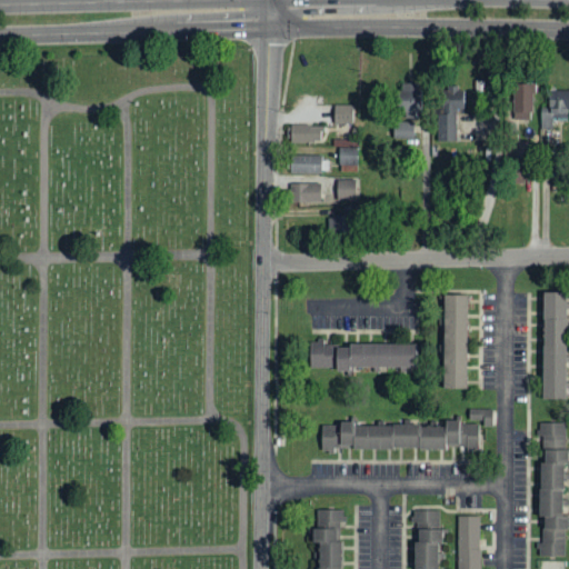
[(420,83),(397,82),(397,117),(419,117),(420,83)]
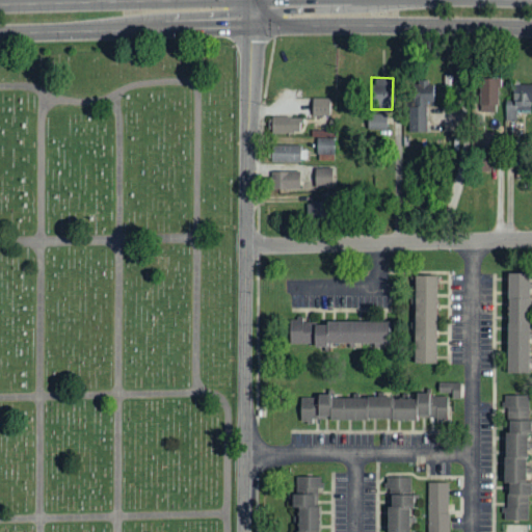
[(497,112),(498,78),(480,77),(479,112),(497,112)]
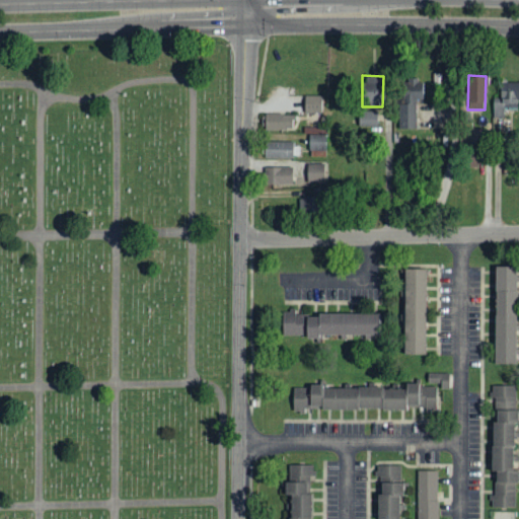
[(416,128),(417,98),(423,99),(424,79),(400,79),(398,128),(416,128)]
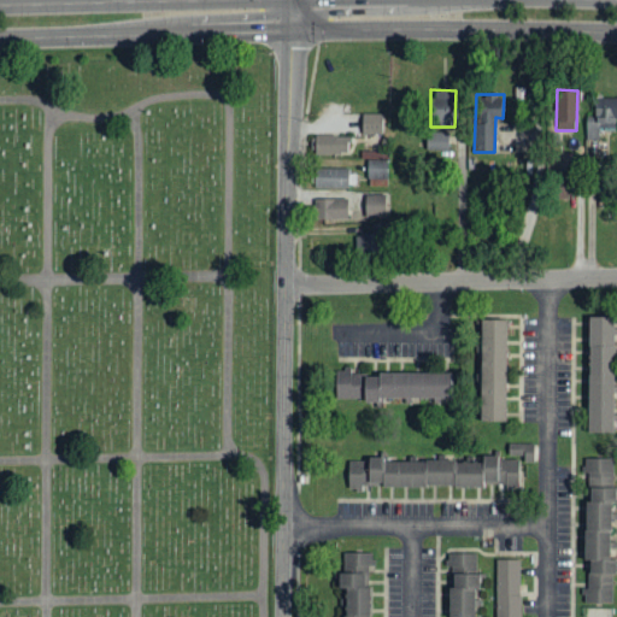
[(616,128),(616,97),(594,97),(593,117),(586,117),(585,139),(599,139),(599,130),(616,130),(616,128)]
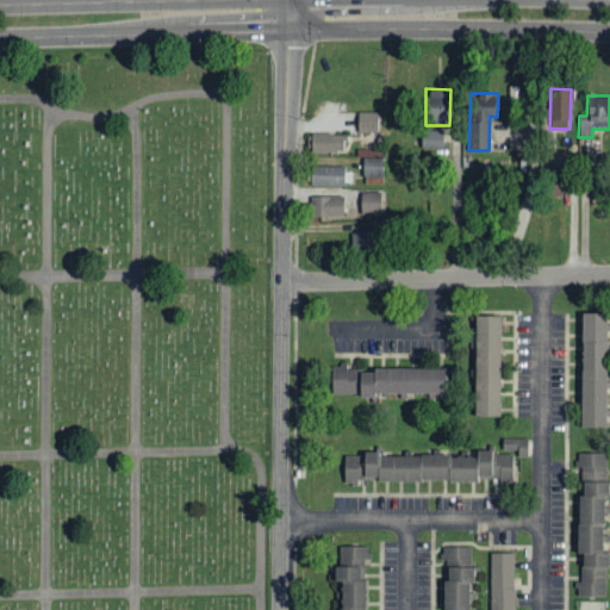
[(379,132),(379,112),(358,111),(358,131),(379,132)]
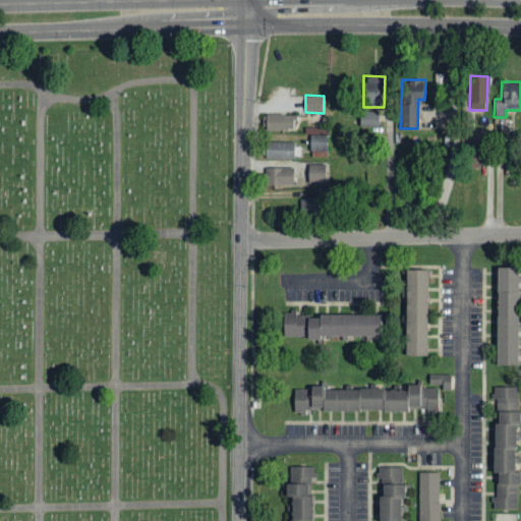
[(380,111),(359,111),(359,126),(379,127),(380,111)]
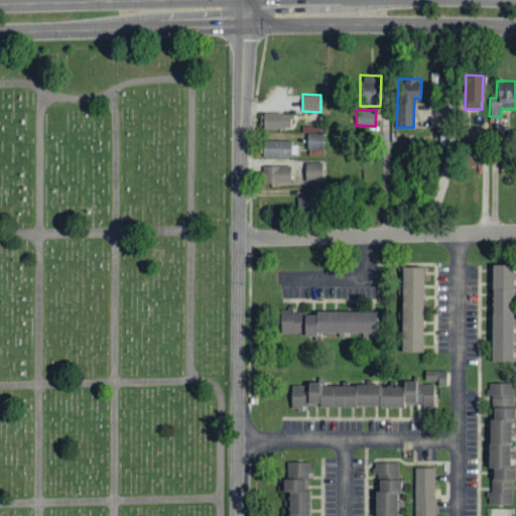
[(291,113),(263,112),(263,128),(291,129),(291,113)]
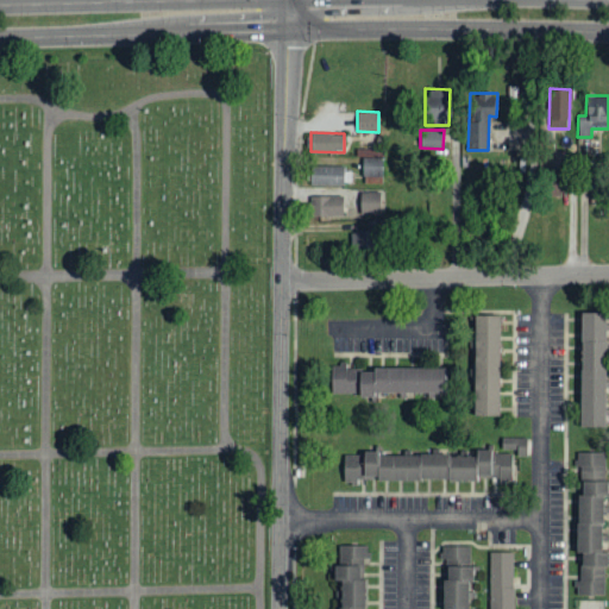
[(382,176),(382,159),(363,159),(363,175),(382,176)]
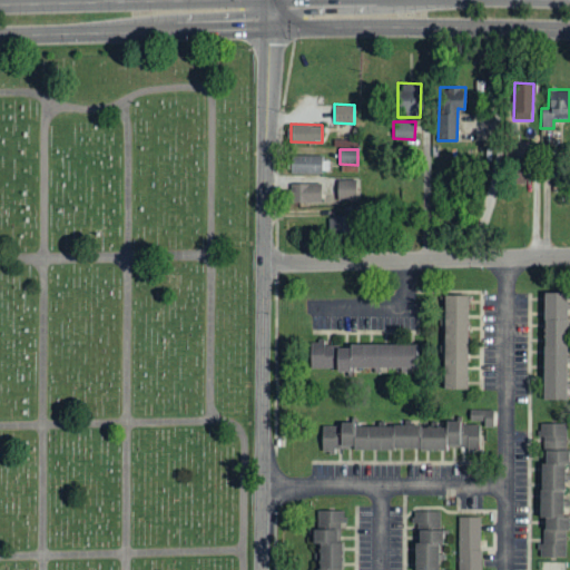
[(323,173),(322,155),(286,155),(286,174),(323,173)]
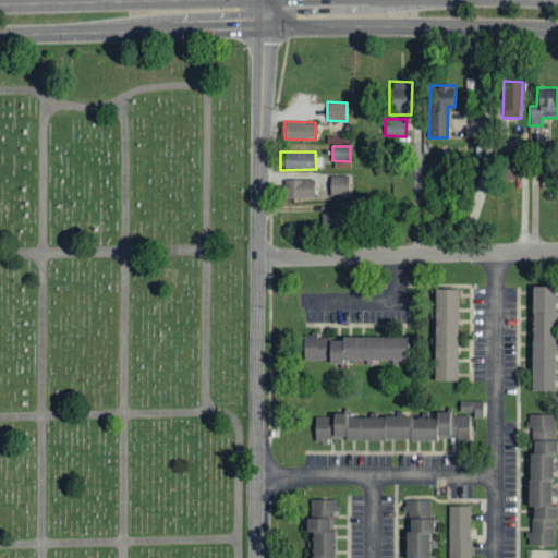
[(349,196),(349,176),(330,176),(330,195),(349,196)]
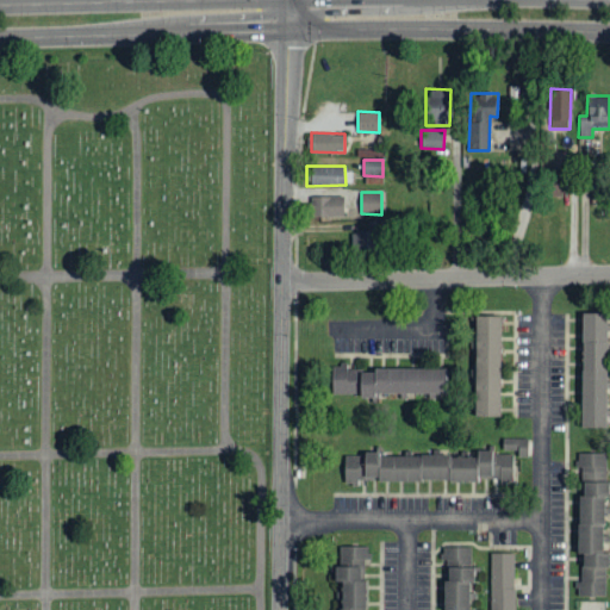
[(344,195),(313,194),(313,216),(343,217),(344,195)]
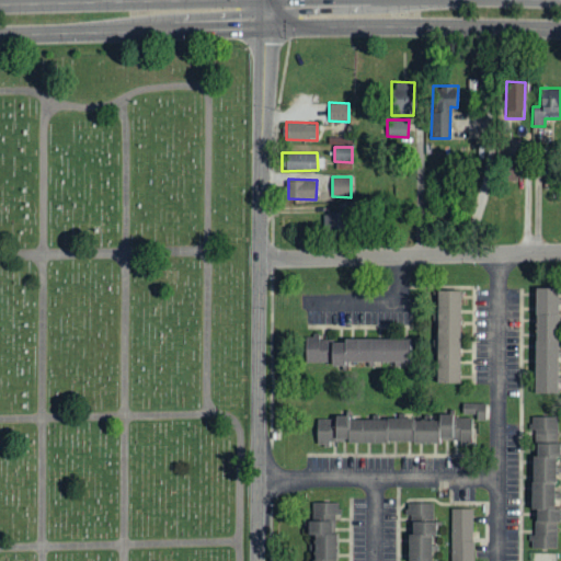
[(558,392),(558,286),(534,286),(534,392),(558,392)]
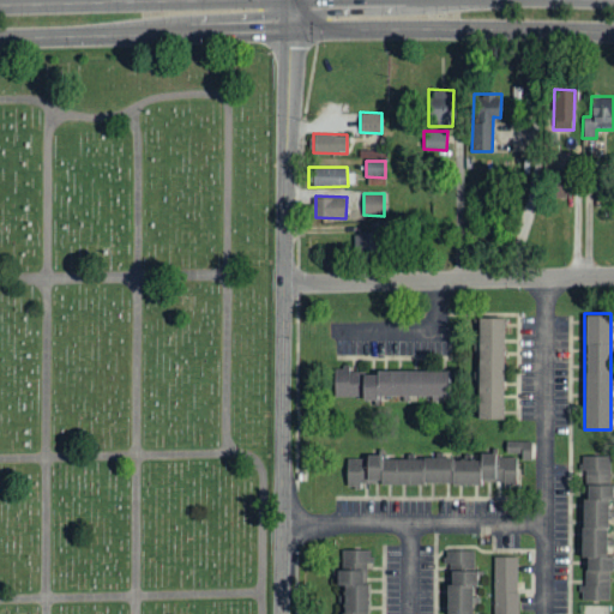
[(504,417),(504,317),(477,317),(477,417),(504,417)]
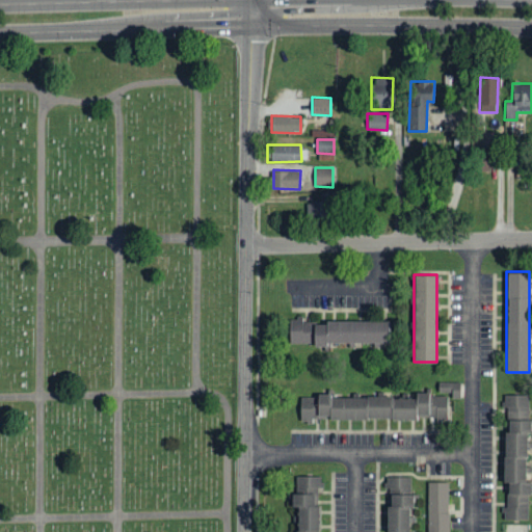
[(391,341),(391,319),(291,320),(291,341),(391,341)]
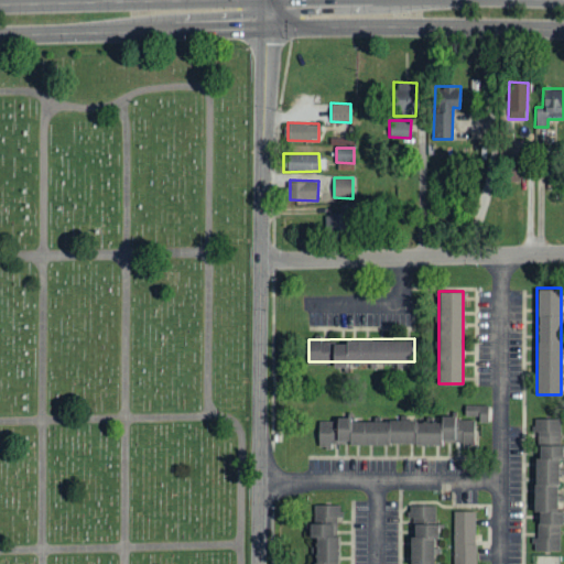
[(476,416),(320,416),(320,444),(476,444),(476,416)]
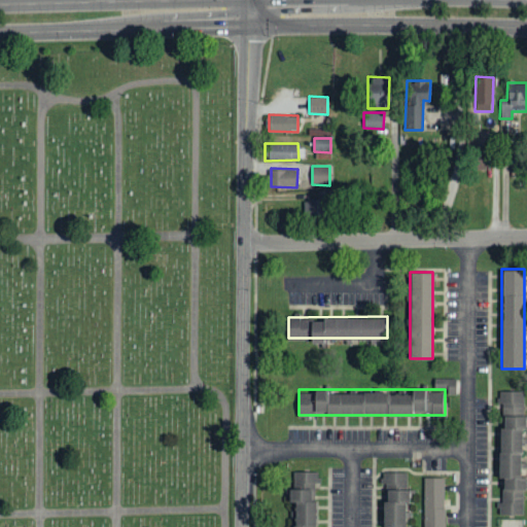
[(523,514),(524,391),(499,391),(498,514),(523,514)]
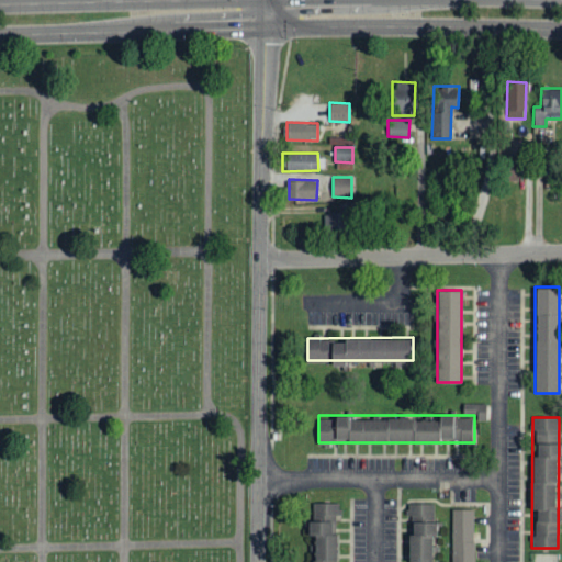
[(338,561),(338,502),(311,502),(311,561),(338,561)]
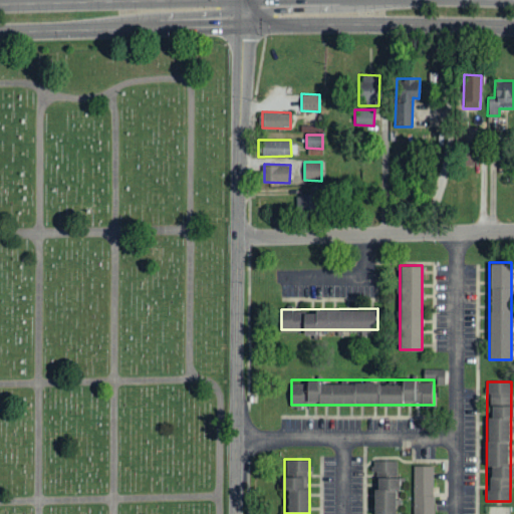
[(396,513),(396,459),(374,459),(374,513),(396,513)]
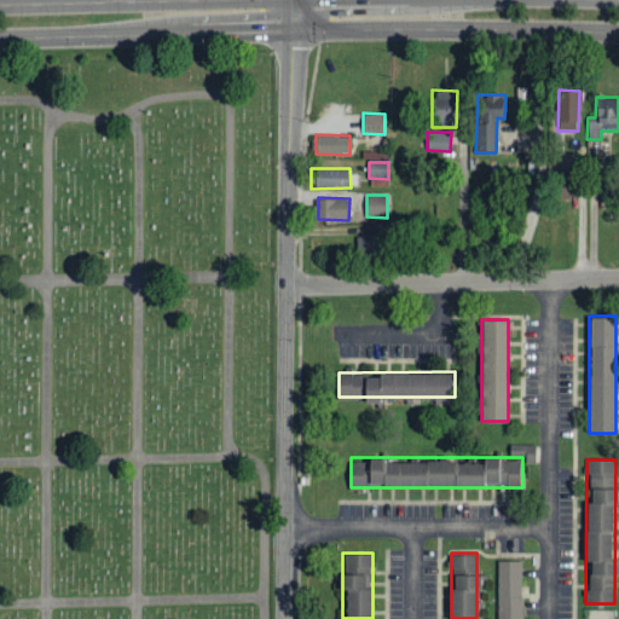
[(522,618),(522,560),(498,561),(498,618),(522,618)]
